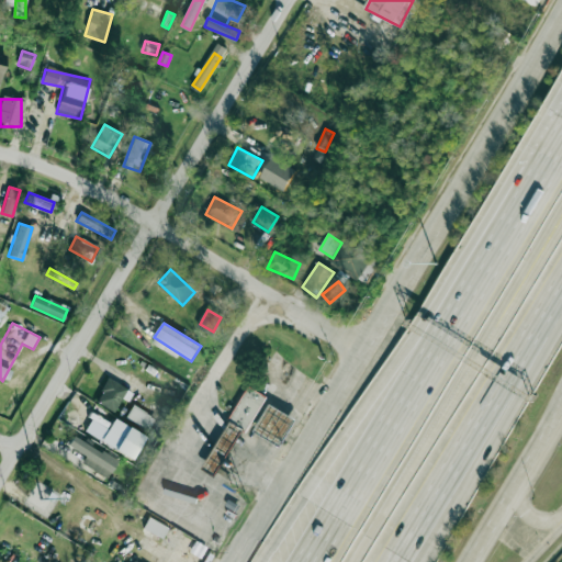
[(94,400),(112,413),(128,391),(111,378),(94,400)]
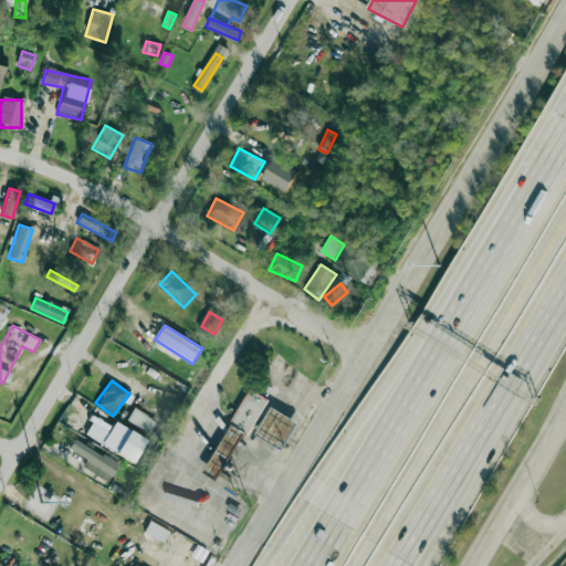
[(265,398),(250,389),(205,473),(220,481),(265,398)]
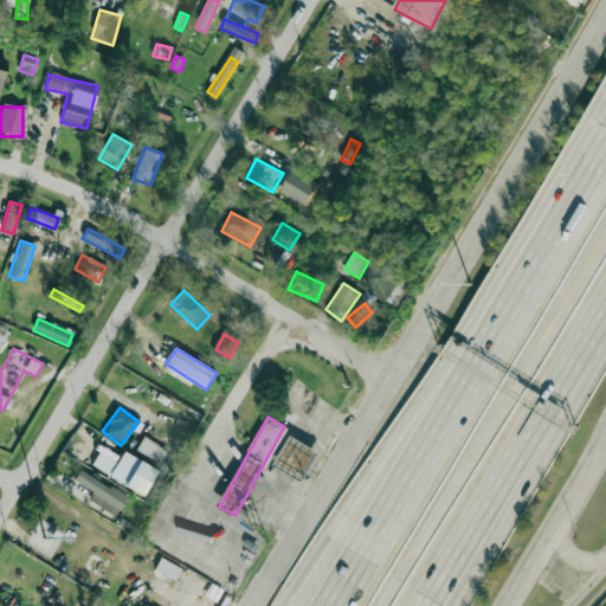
[(135,451),(159,466),(168,452),(143,437),(135,451)]
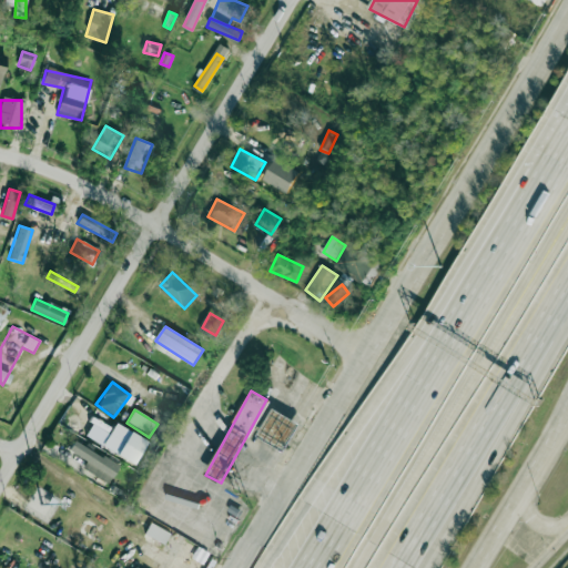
[(297,424),(272,409),(256,437),(282,452),(297,424)]
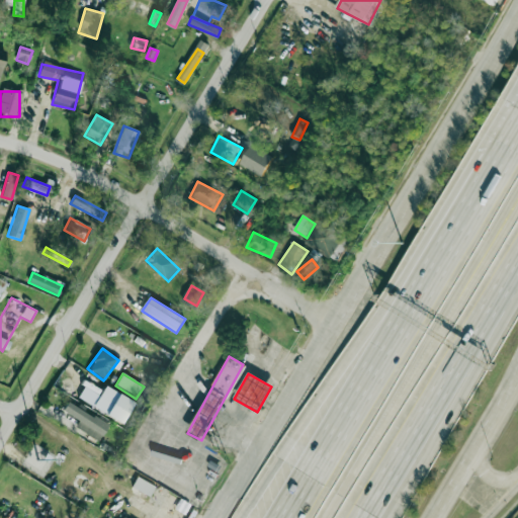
[(134,401),(103,386),(93,409),(123,423),(134,401)]
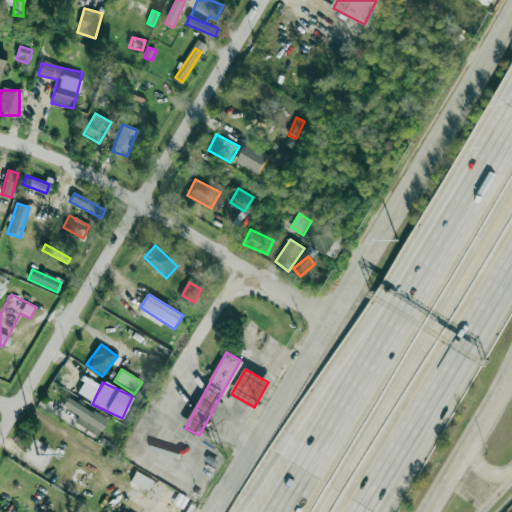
[(58,418),(96,438),(105,421),(67,401),(58,418)]
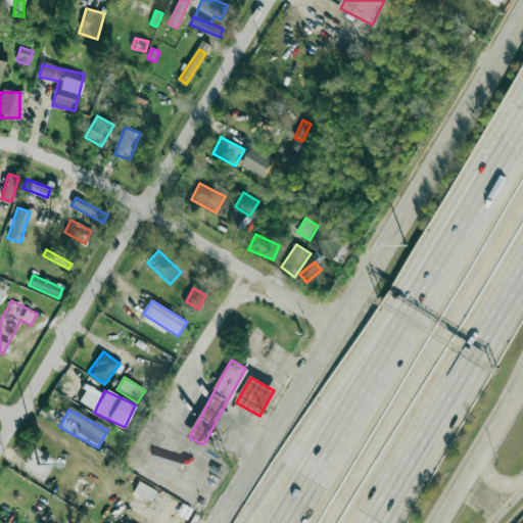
[(66,455),(48,442),(29,472),(47,483),(66,455)]
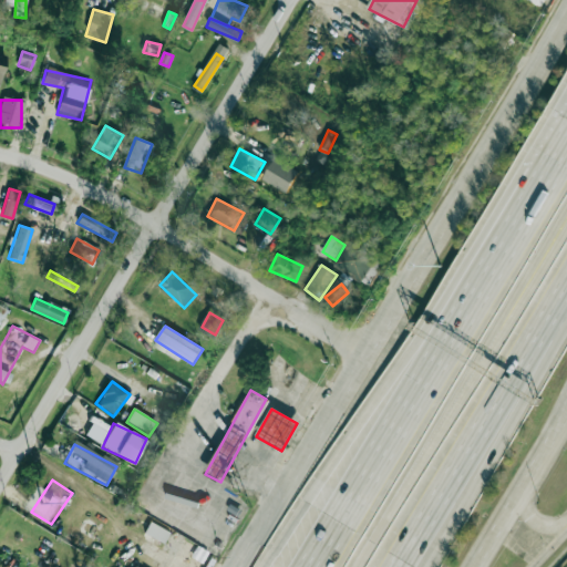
[(106,514),(92,506),(79,532),(92,539),(106,514)]
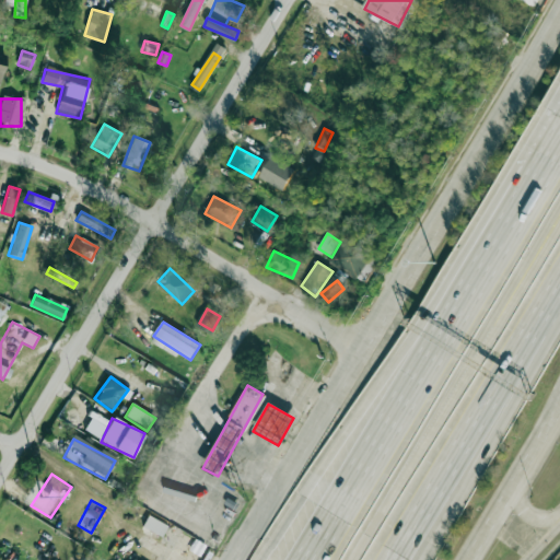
[(167,527),(148,516),(142,526),(161,537),(167,527)]
